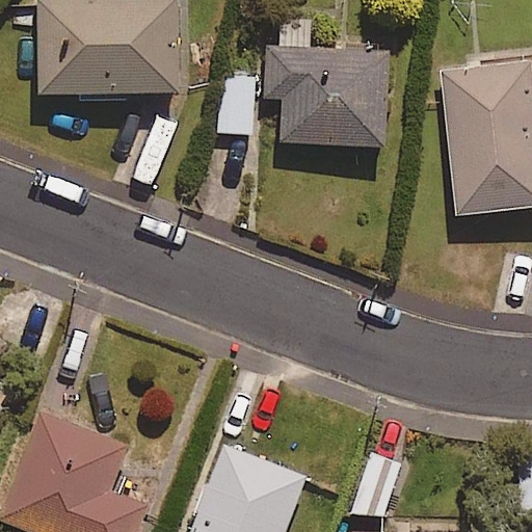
[(180,92),(177,0),(37,0),(41,95),(180,92)]
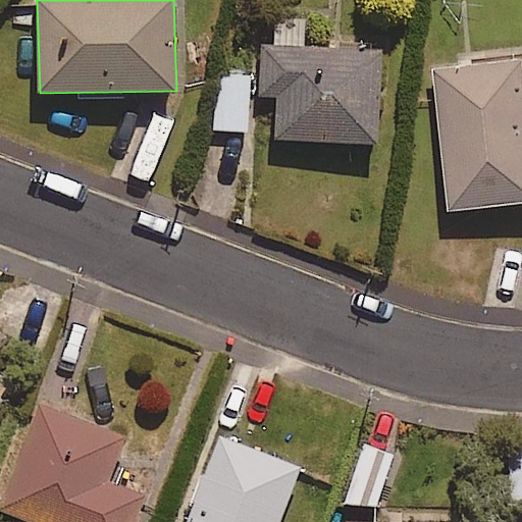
[(305,21),(277,20),(276,46),(262,45),(260,94),(280,95),(278,141),(379,145),(382,50),(304,48),(305,21)]
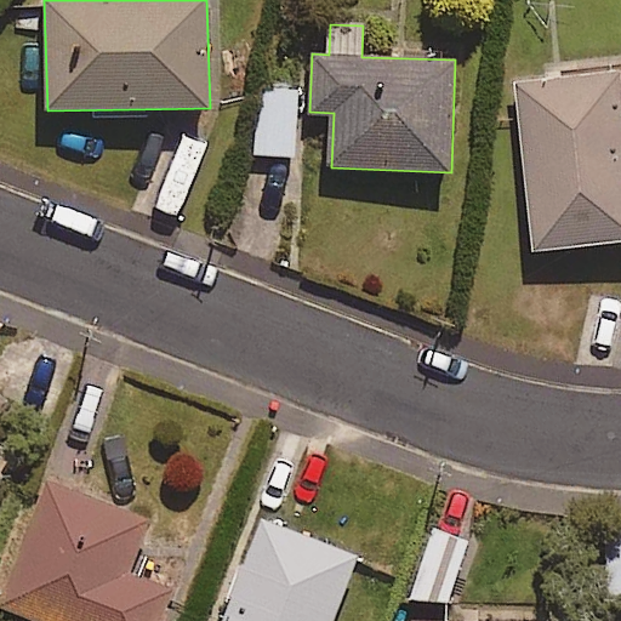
[(620,243),(620,67),(517,78),(534,251),(620,243)]
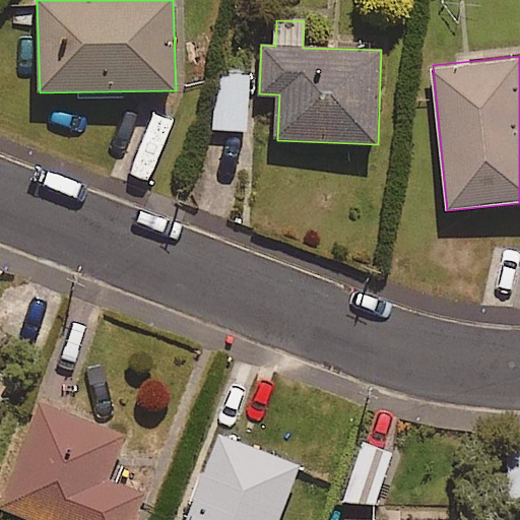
[(249,77),(216,76),(214,130),(247,131),(249,77)]
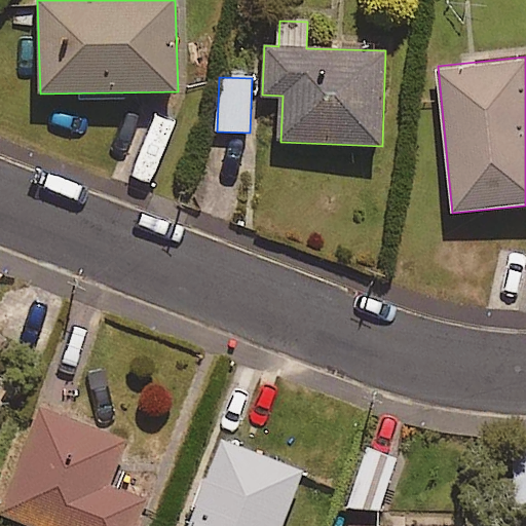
[(0,410),(10,389),(0,384),(0,410)]
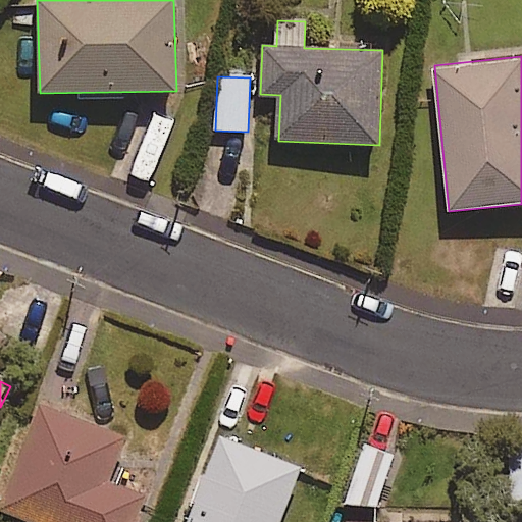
[(125,439),(37,407),(0,505),(0,511),(29,521),(137,521),(146,498),(109,484),(125,439)]
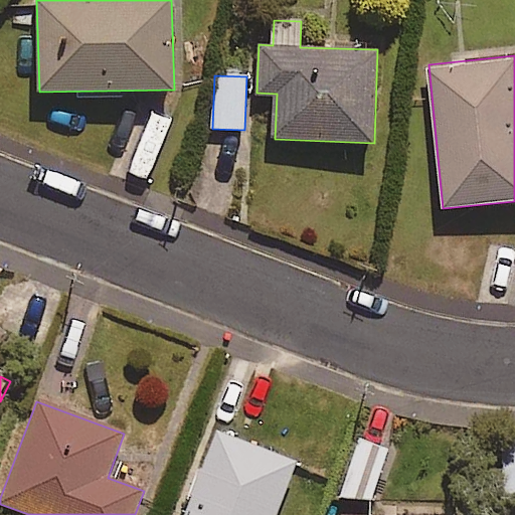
[(277,514),(296,464),(212,434),(183,514),(277,514)]
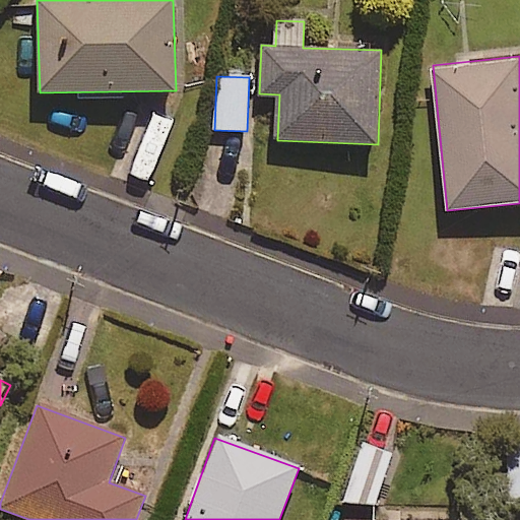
[(519,501),(519,441),(511,442),(514,502),(519,501)]
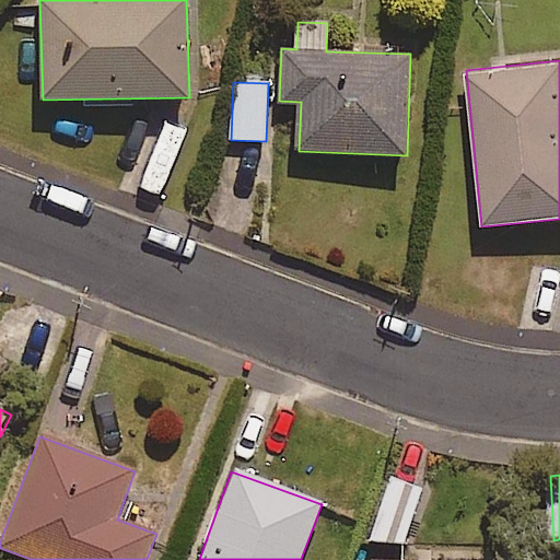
[(423,488),(389,478),(372,538),(405,548),(423,488)]
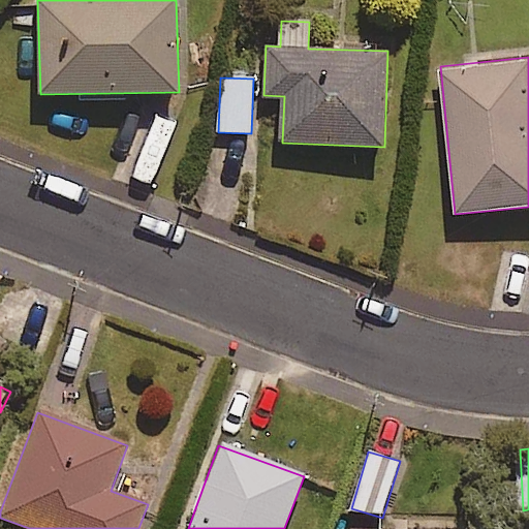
All buildings are outlined.
